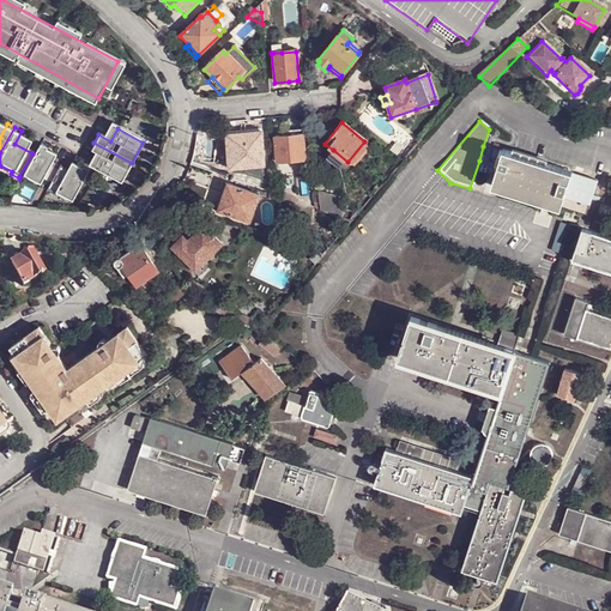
[(277,163),(303,162),(301,129),(283,132),(283,134),(273,134),(277,163)]
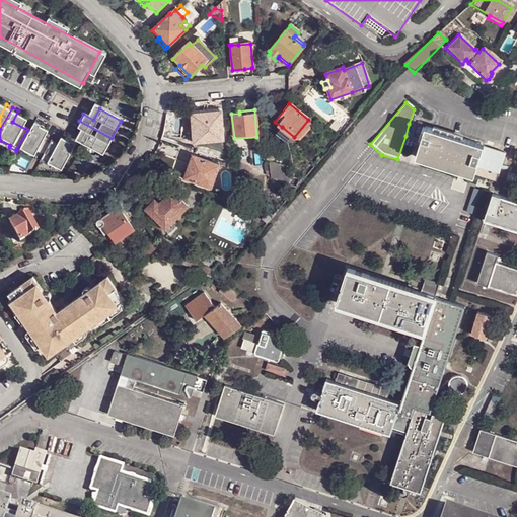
[(223,142),(221,113),(208,114),(197,115),(190,115),(192,144),(223,142)]
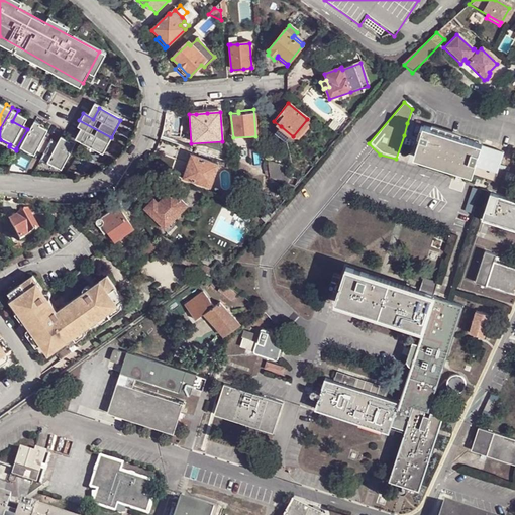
[(331,122),(326,128),(337,136),(350,121),(348,118),(340,129),(331,122)]
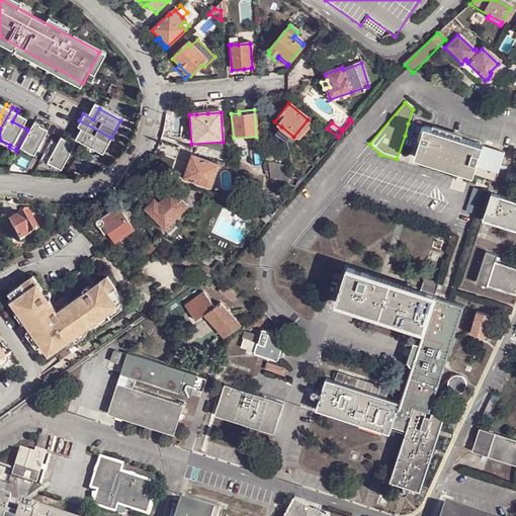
[(293,137),(295,139),(302,135),(307,127),(310,120),(308,119),(293,137)]
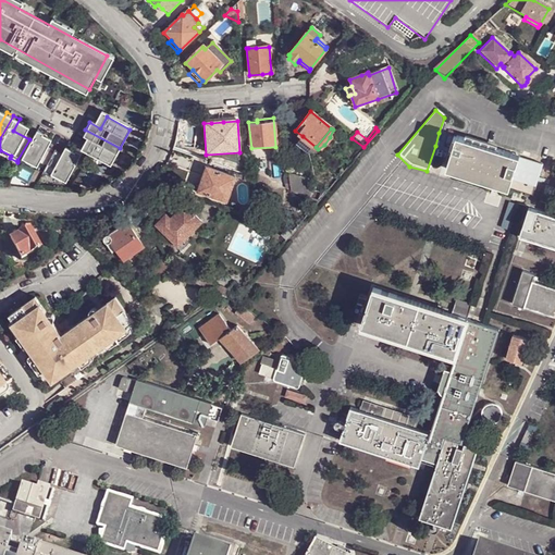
[(120,148),(85,130),(82,137),(91,144),(86,155),(109,168),(120,148)]
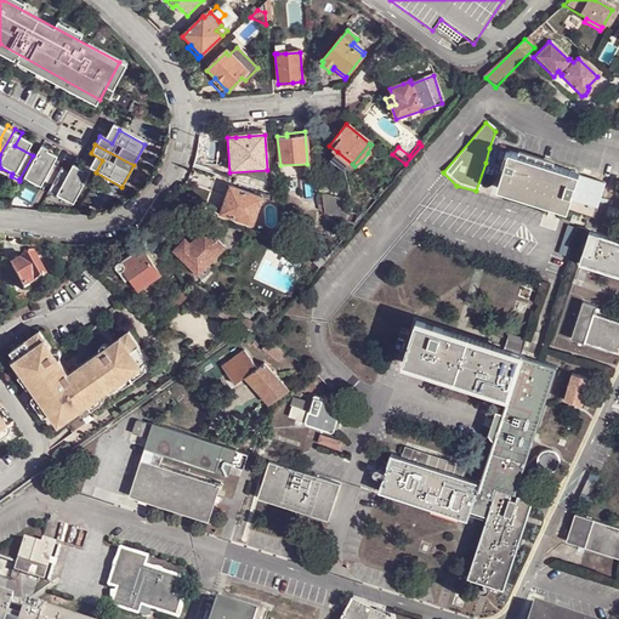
[(344,169),(355,166),(352,164),(338,152),(331,159),(344,169)]
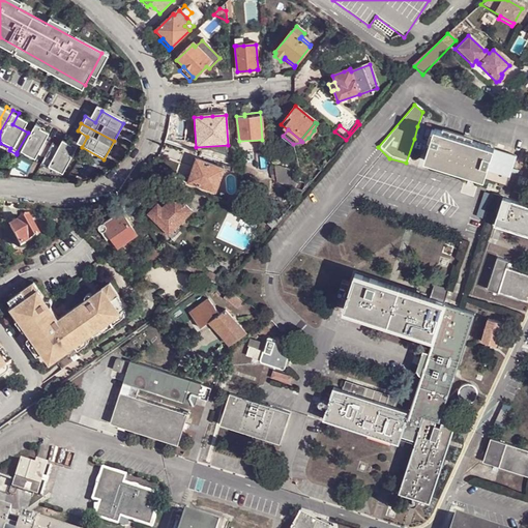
[(433,130),(422,162),(471,178),(505,188),(516,157),(433,130)]
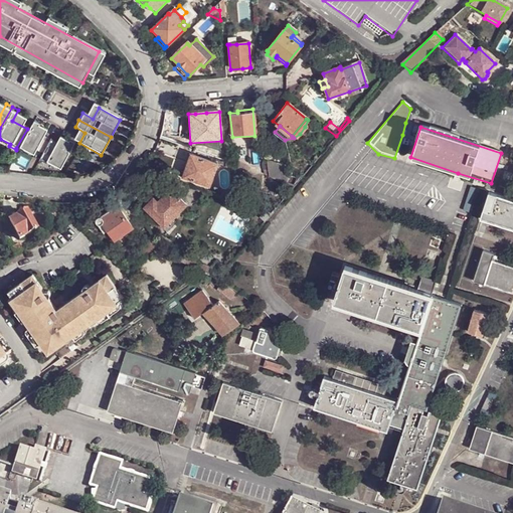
[(27,129),(16,148),(31,155),(30,157),(36,161),(47,140),(32,132),(27,129)]
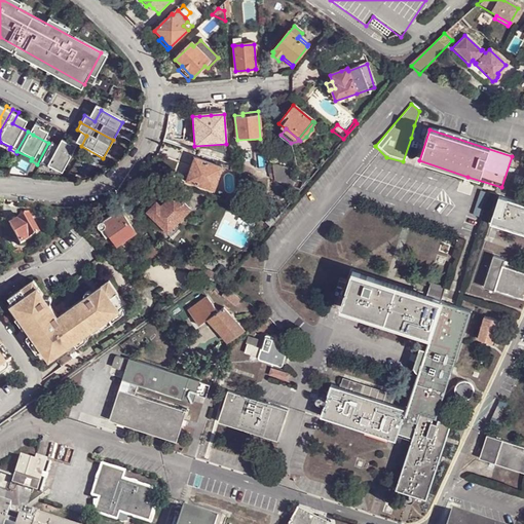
[(65,151),(48,143),(37,164),(44,167),(45,166),(60,174),(70,154),(65,151)]
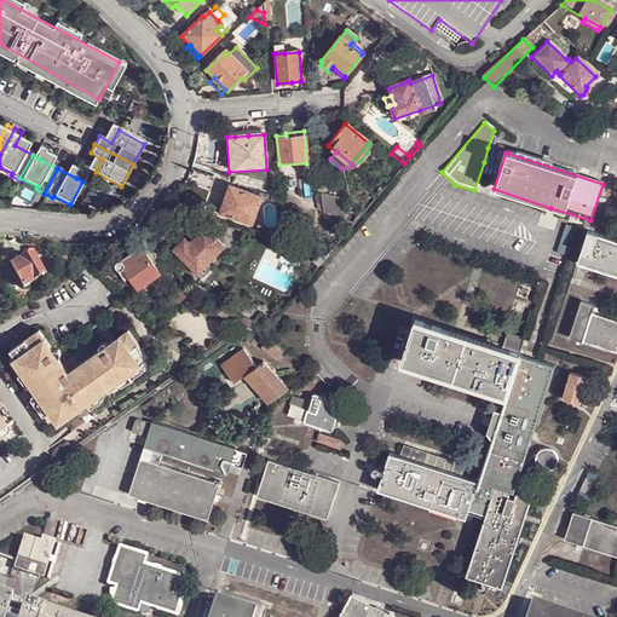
[(219,213),(251,225),(260,199),(229,186),(219,213)]
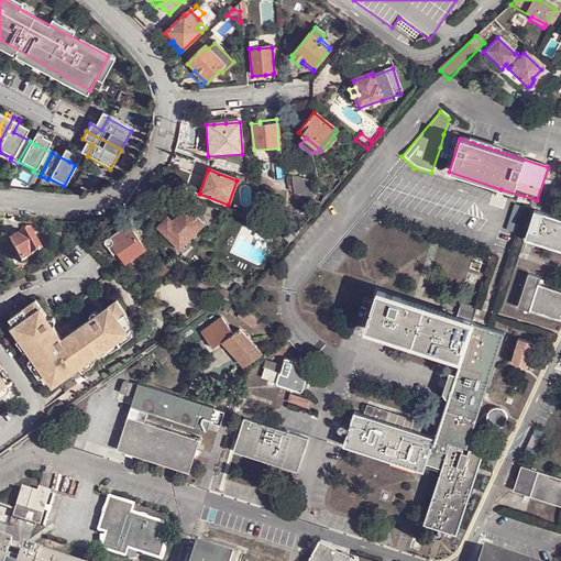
[(317,188),(290,178),(290,179),(292,187),(293,194),(312,201),(316,194),(317,188)]
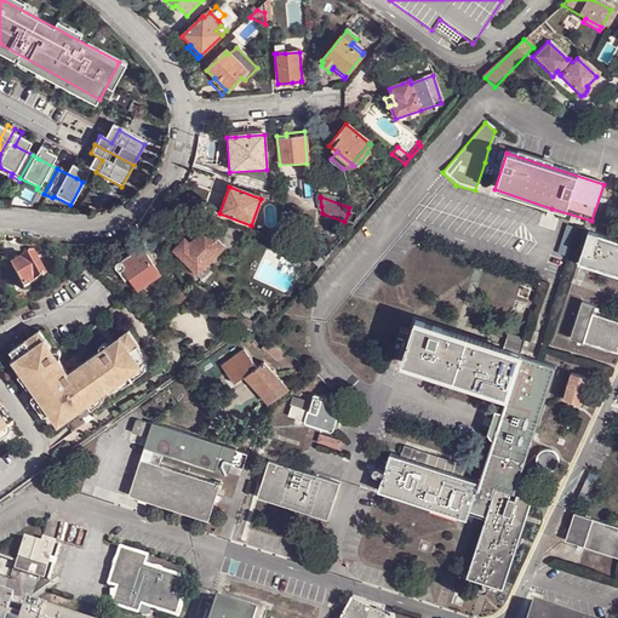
[(198,275),(223,249),(216,240),(217,239),(217,238),(213,234),(212,234),(211,235),(205,230),(199,235),(189,246),(187,244),(184,240),(173,251),(198,275)]
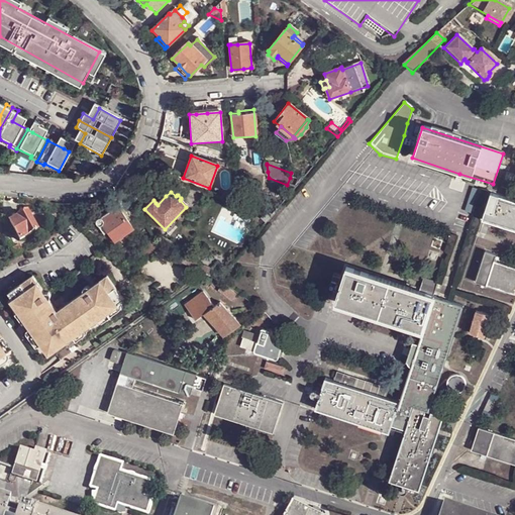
[(480,219),(514,231),(514,201),(490,193),(480,219)]
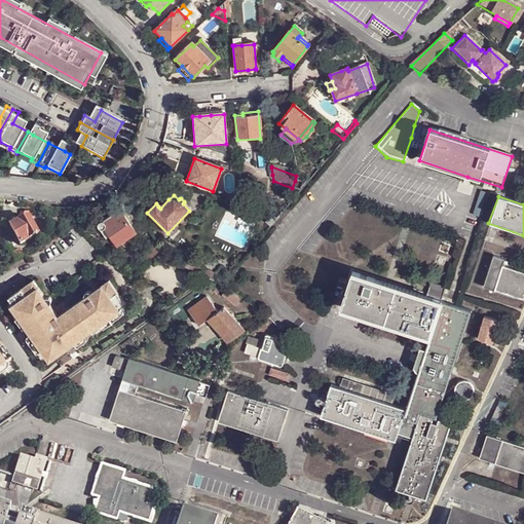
[(158,207),(160,209),(169,199),(165,197),(158,207)]
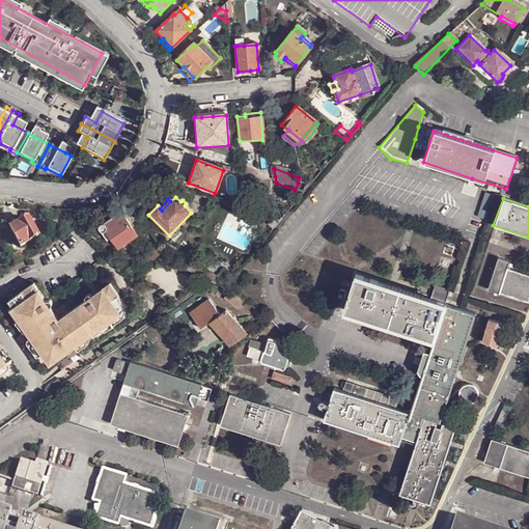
[(130,226),(122,216),(124,215),(122,211),(103,224),(101,224),(99,226),(99,229),(107,241),(111,238),(118,248),(136,235),(130,226)]
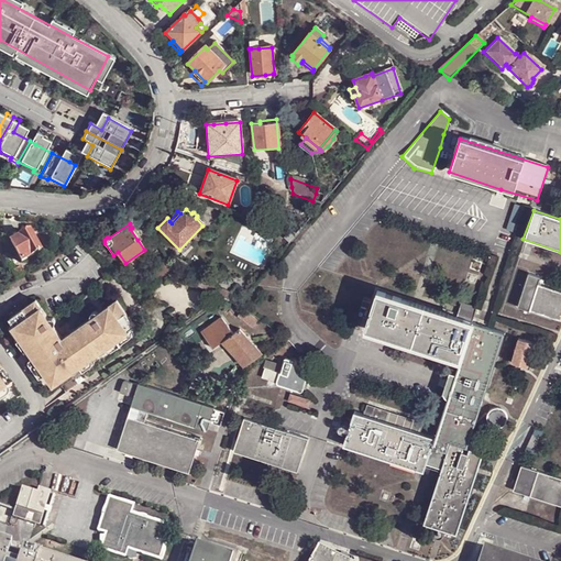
[(89,230),(79,238),(81,241),(89,249),(91,249),(97,244),(98,241),(89,230)]
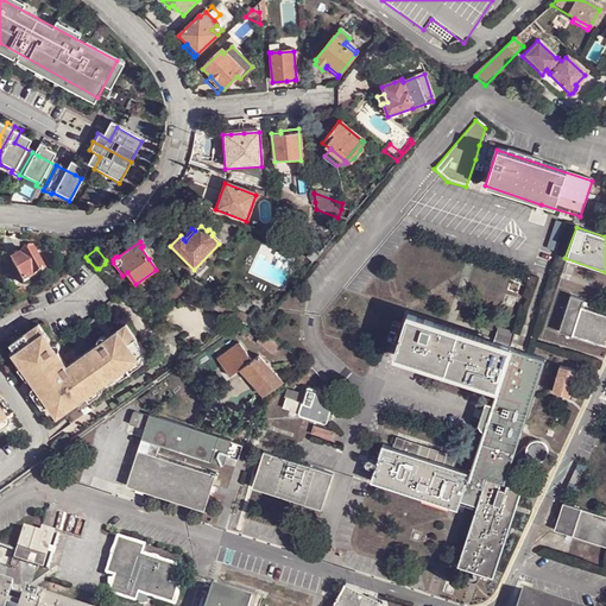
[(21,285),(42,272),(31,252),(11,264),(21,285)]
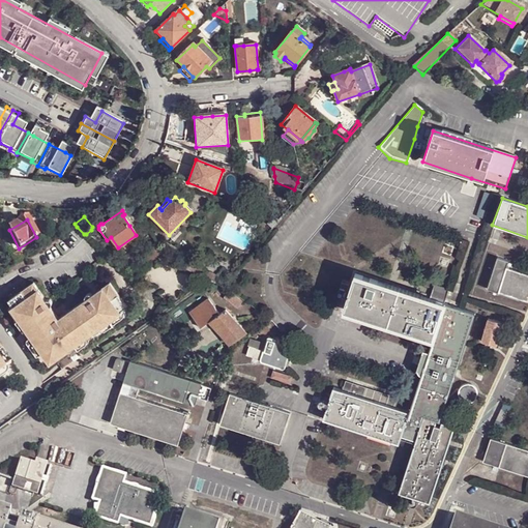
[(146,261),(149,265),(157,258),(153,254),(146,261)]
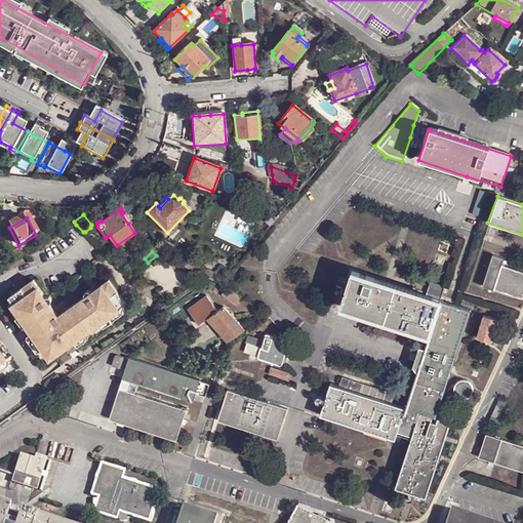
[(491,289),(520,299),(522,288),(522,272),(499,265),(501,258),(491,255),(480,286),(491,290),(491,289)]
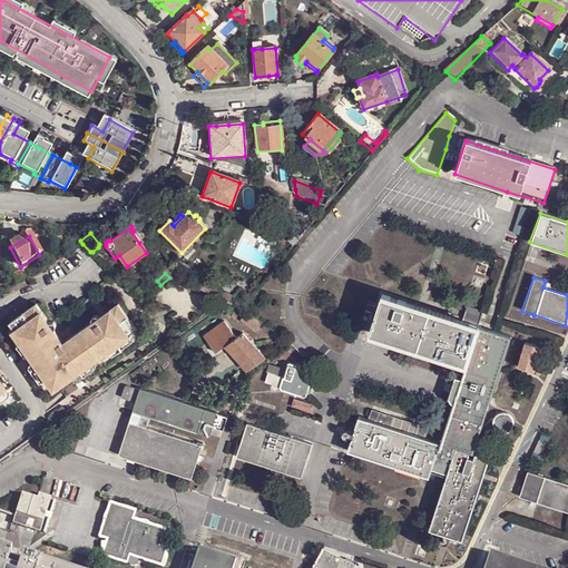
[(203,282),(198,291),(219,300),(227,303),(231,296),(221,291),(221,290),(203,282)]
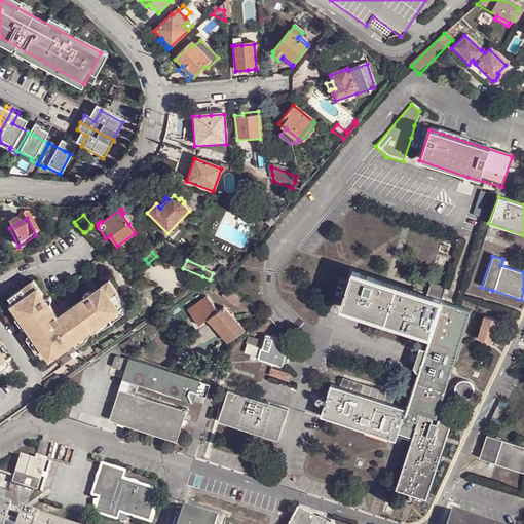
[(221,286),(224,282),(223,281),(215,273),(213,273),(210,279),(221,286)]
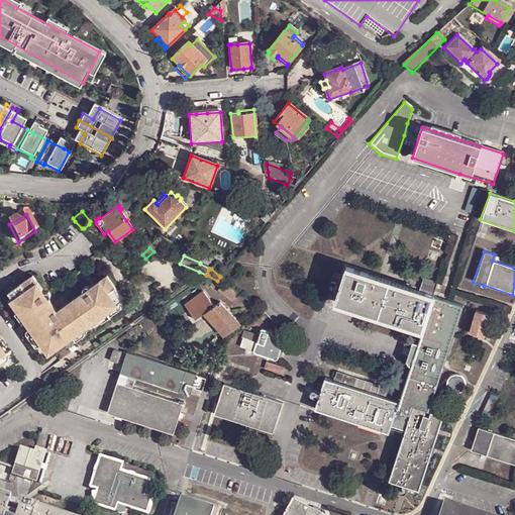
[(420,331),(426,313),(431,315),(436,298),(438,291),(440,284),(421,278),(417,292),(344,269),(333,302),(346,307),(420,331)]
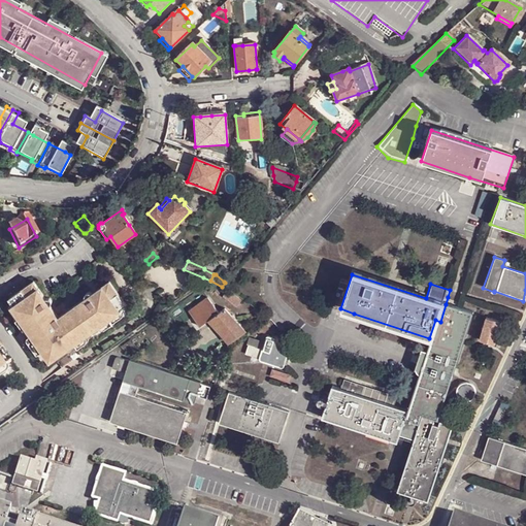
[(31,283),(6,299),(9,303),(19,317),(15,319),(24,331),(27,329),(29,331),(31,335),(35,340),(33,341),(41,353),(45,359),(52,355),(55,359),(73,346),(73,344),(86,335),(95,329),(121,310),(125,307),(107,284),(57,320),(56,318),(31,283)]
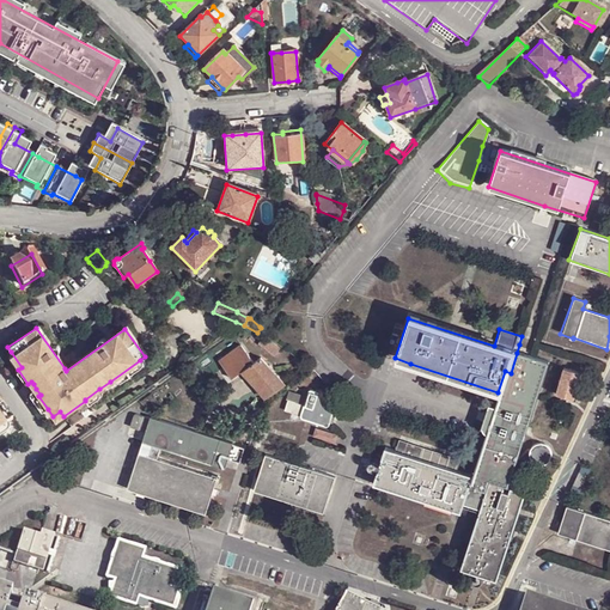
[(260,336),(254,345),(270,357),(276,348),(260,336)]
